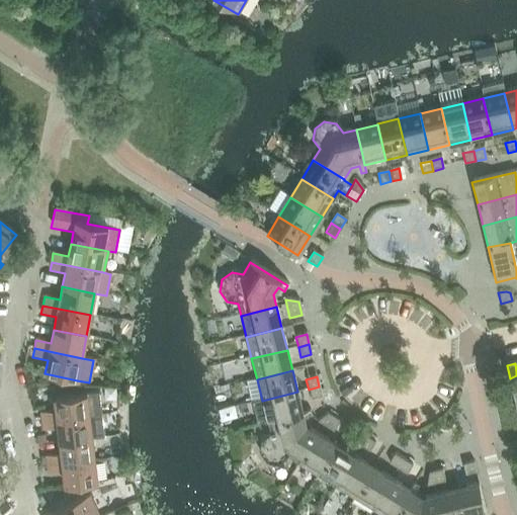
[(309,390),(311,400),(322,397),(319,387),(309,390)]
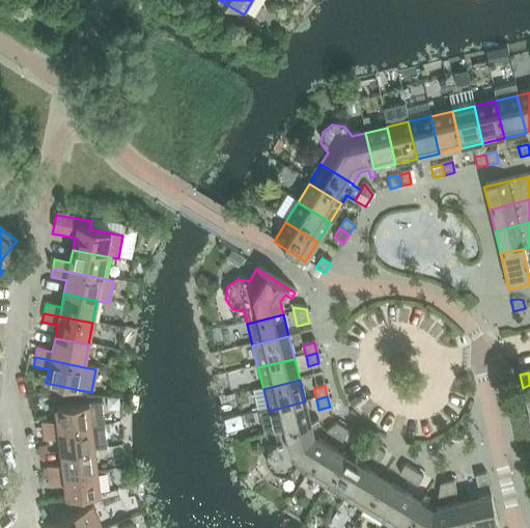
[(300,426),(310,424),(305,401),(269,411),(274,433),(300,426)]
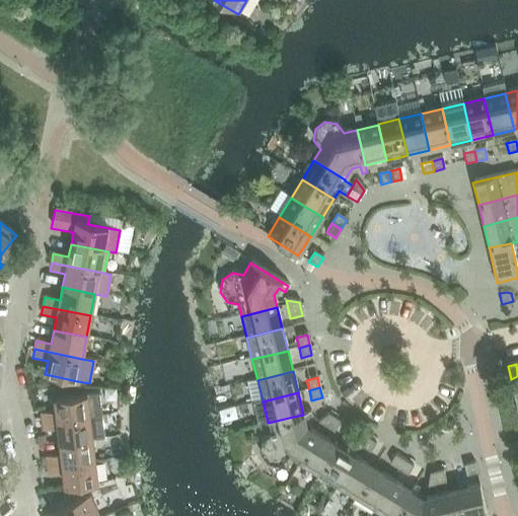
[(41,415),(42,424),(101,417),(98,393),(86,394),(54,398),(56,413),(41,415)]
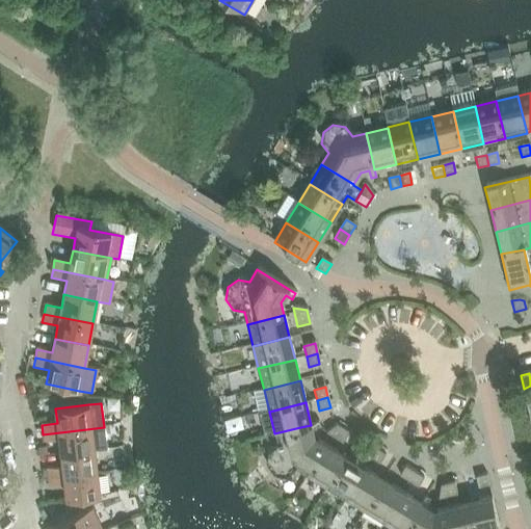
[(318,423),(311,425),(300,427),(274,433),(277,446),(267,453),(265,466),(273,476),(285,478),(294,471),(306,477),(325,445),(314,439),(312,430),(319,428),(318,423)]
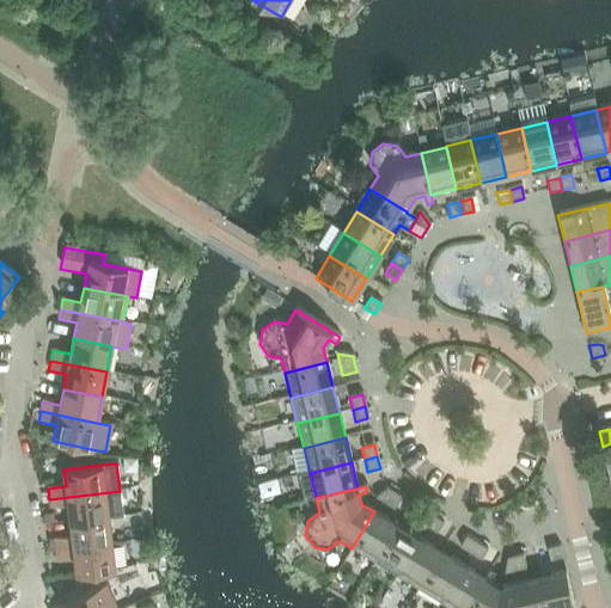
[(401,497),(388,489),(374,498),(393,510),(401,497)]
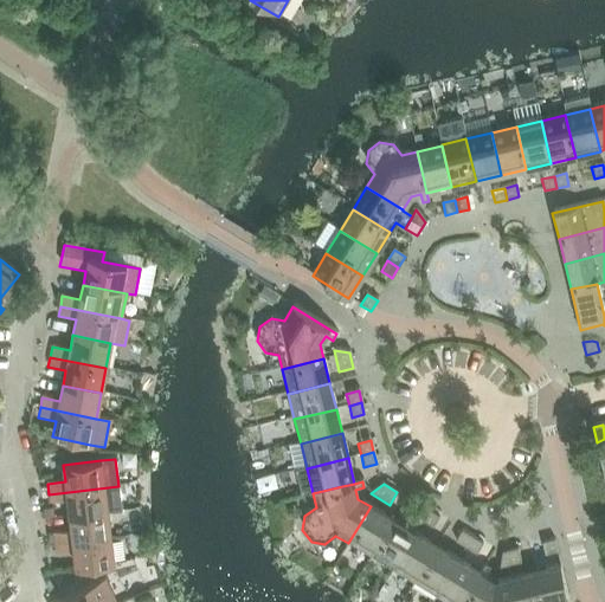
[(68,502),(69,517),(108,512),(121,511),(118,486),(49,494),(50,504),(68,502)]
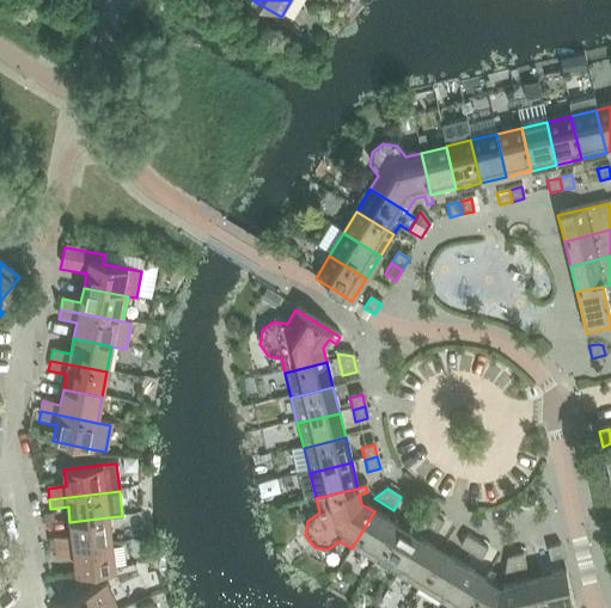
[(415,521),(426,527),(432,516),(422,510),(415,521)]
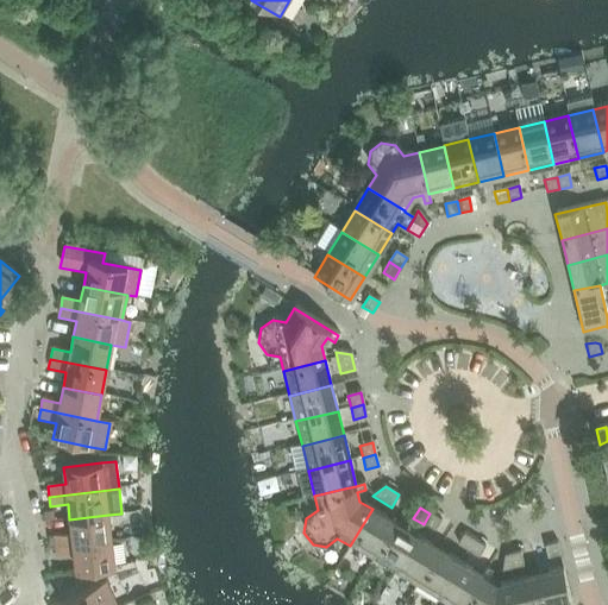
[(373,509),(350,546),(373,560),(394,523),(373,509)]
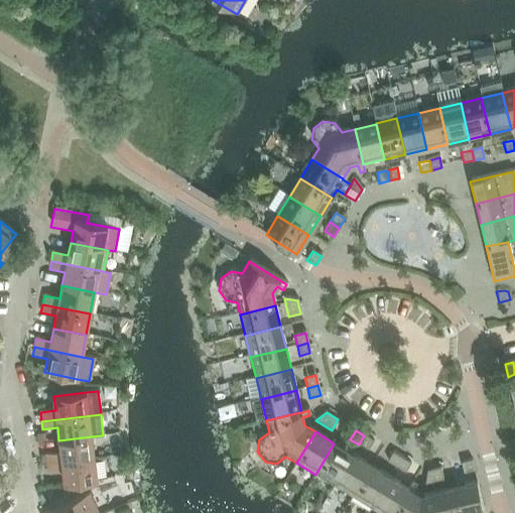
[(364,435),(359,444),(368,451),(373,441),(364,435)]
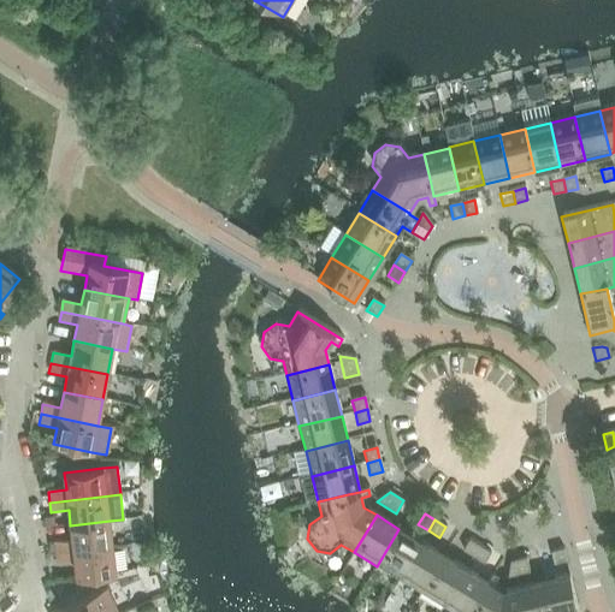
[(54,544),(55,553),(112,547),(110,521),(70,526),(72,541),(54,544)]
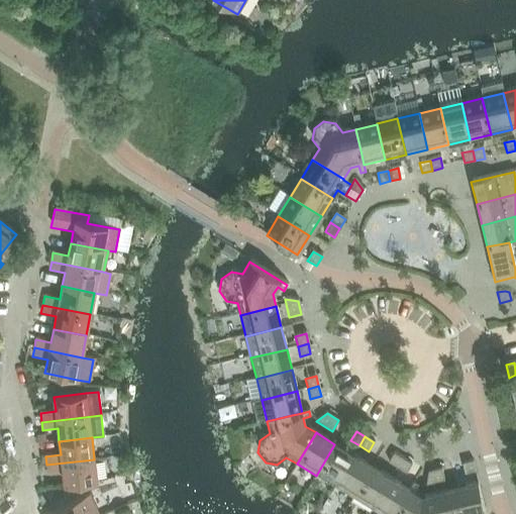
[(334,444),(316,476),(334,487),(353,455),(334,444)]
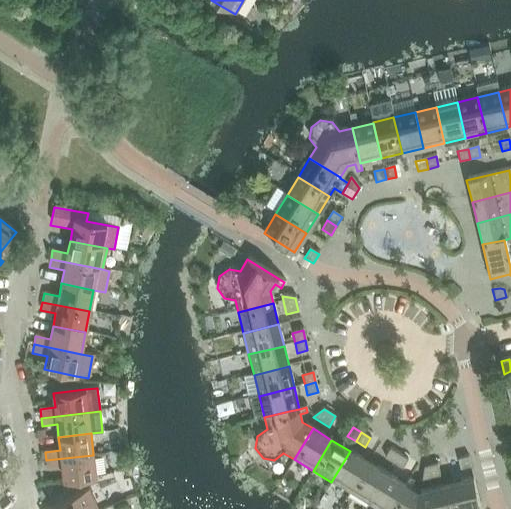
[(384,459),(393,464),(398,455),(389,450),(384,459)]
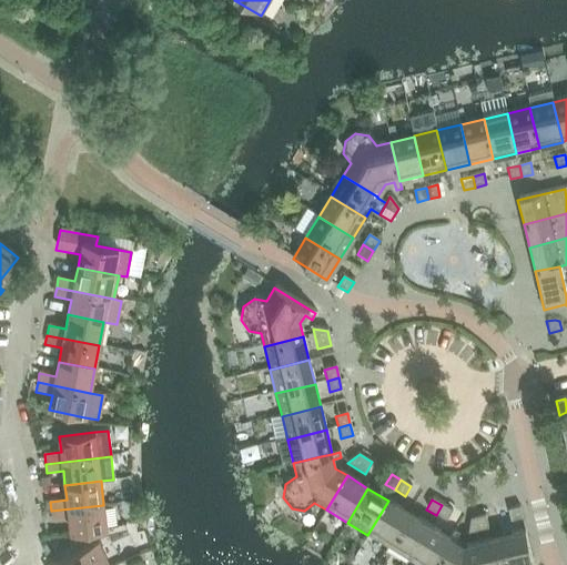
[(367,535),(387,547),(408,513),(388,501),(367,535)]
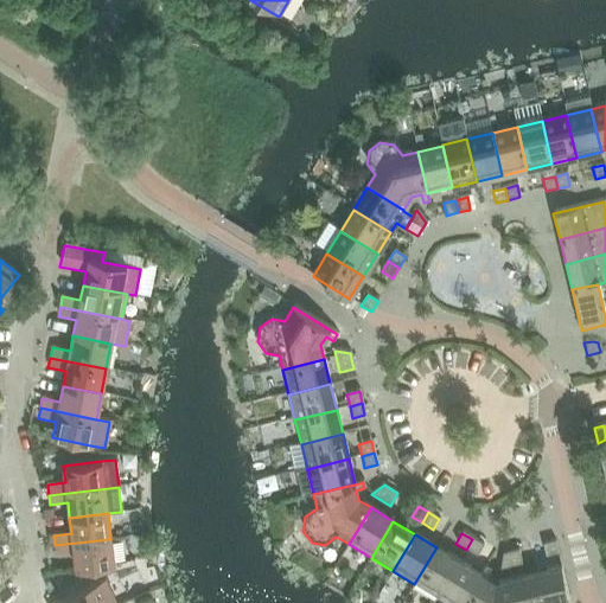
[(110,539),(55,545),(56,556),(74,553),(75,570),(114,565),(110,539)]
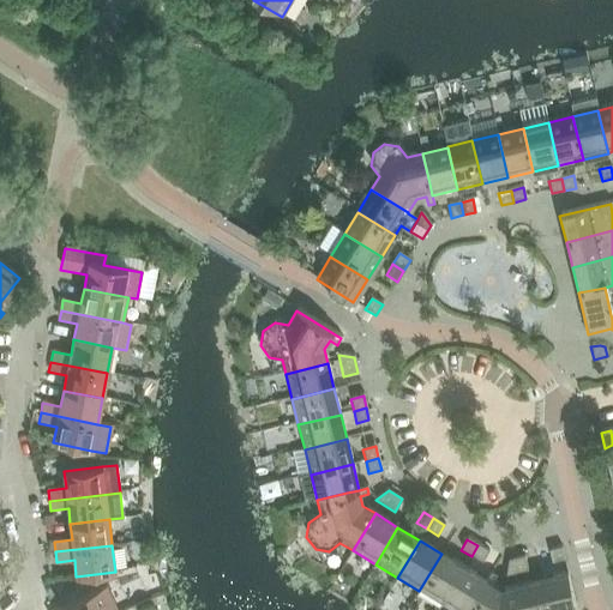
[(472,556),(481,562),(488,551),(478,545),(472,556)]
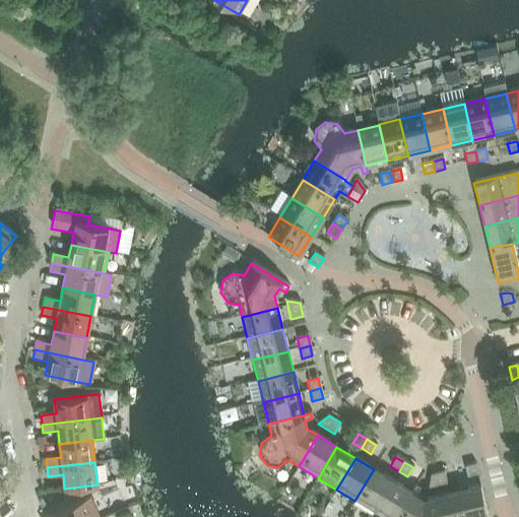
[(474,464),(464,467),(467,477),(477,474),(474,464)]
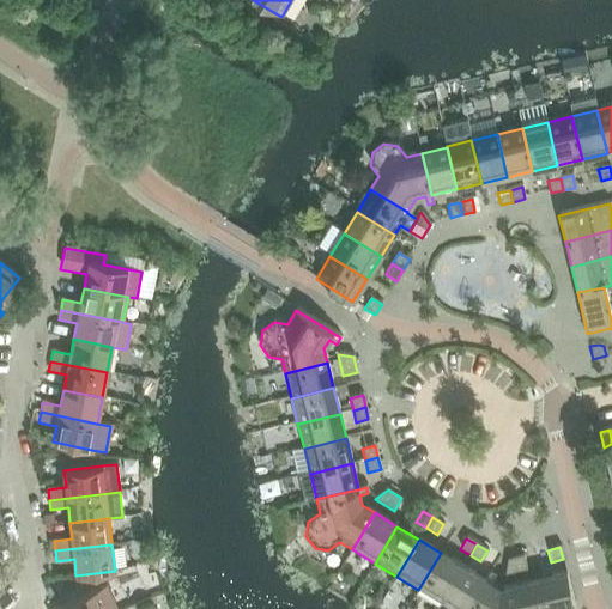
[(418,590),(441,603),(464,567),(441,553),(418,590)]
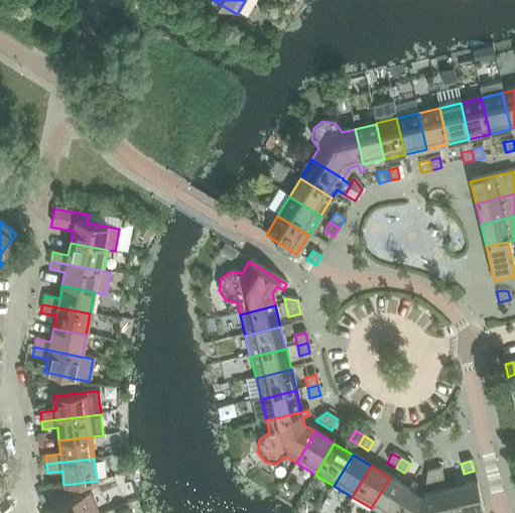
[(440,469),(426,472),(424,485),(443,481),(440,469)]
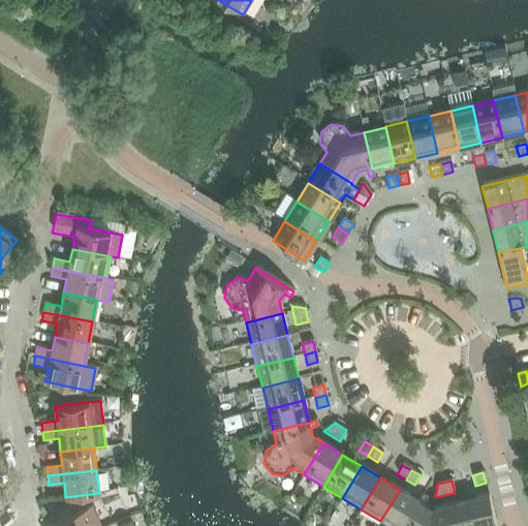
[(380,521),(387,525),(403,525),(411,513),(418,501),(400,490),(380,521)]
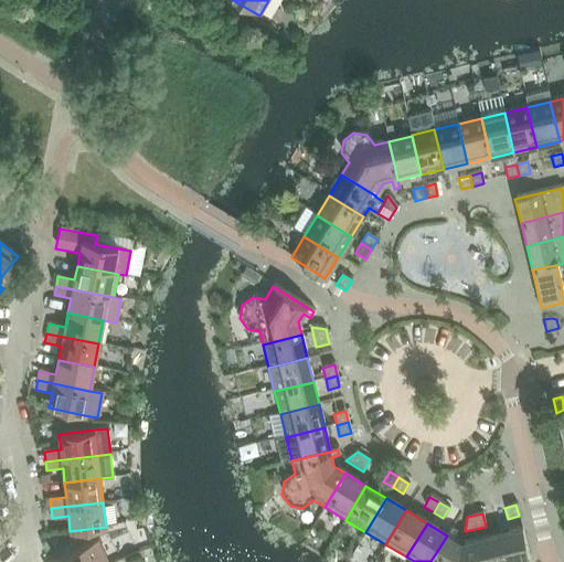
[(439,548),(431,561),(479,561),(474,540),(459,543),(453,539),(456,531),(451,529),(447,536),(439,548)]
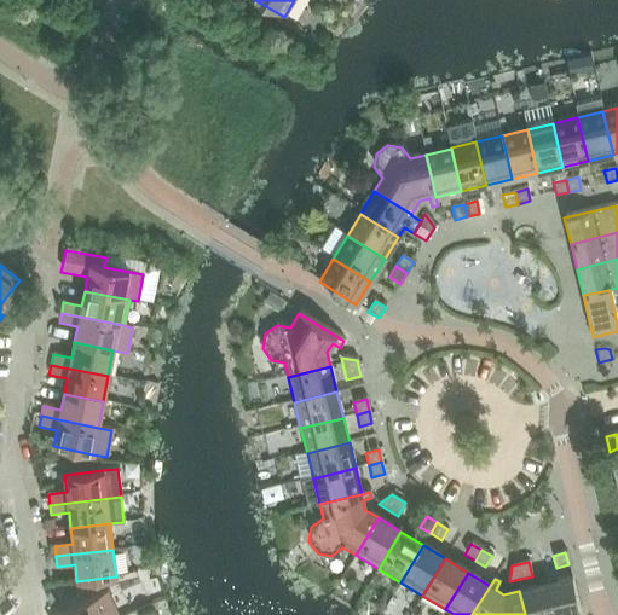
[(579,614),(572,579),(546,585),(552,614),(579,614)]
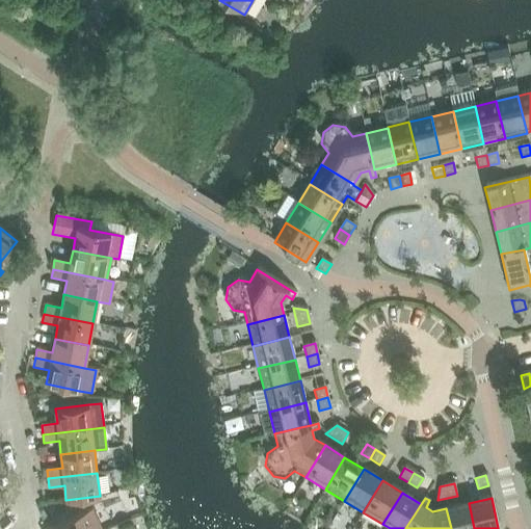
[(474,528),(469,503),(446,508),(451,528),(474,528)]
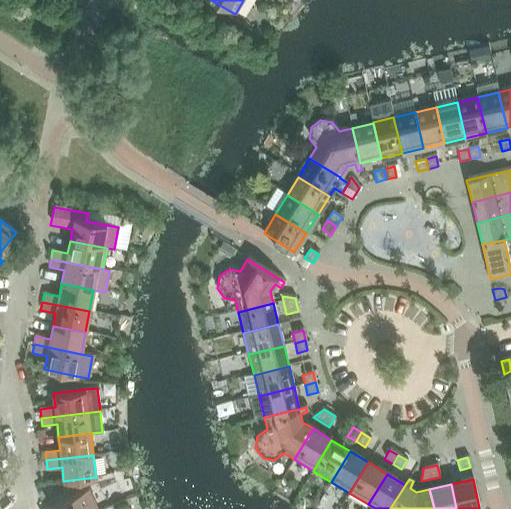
[(96,508),(88,490),(47,508),(96,508)]
